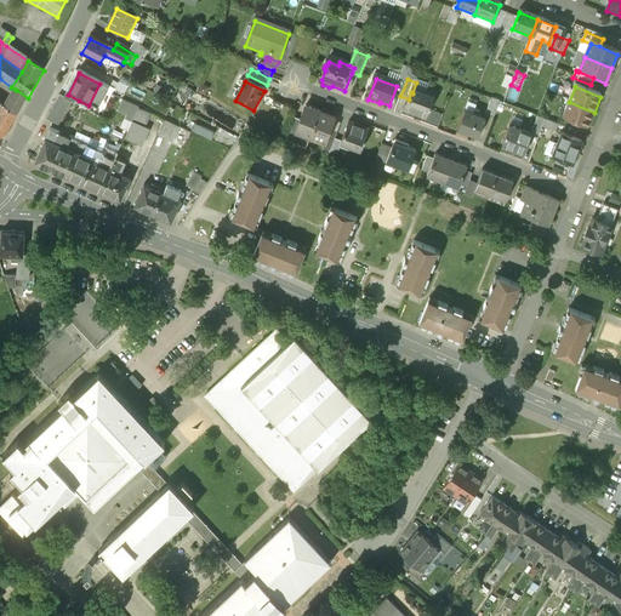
[(16,90),(7,104),(4,101),(3,103),(0,101),(0,106),(4,108),(17,117),(28,98),(16,90)]
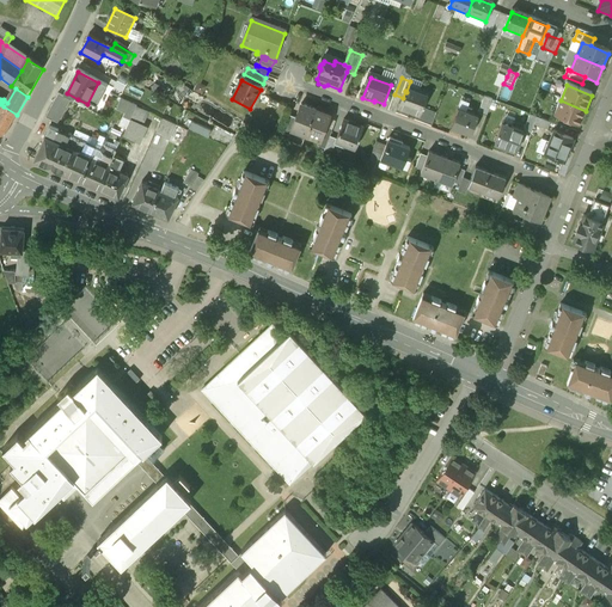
[(407,92),(405,91),(403,98),(398,110),(420,118),(423,110),(424,108),(423,108),(427,99),(407,92)]
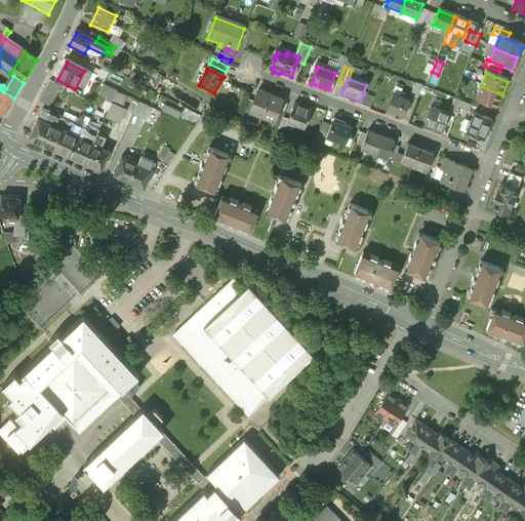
[(67,85),(57,80),(54,85),(59,88),(64,90),(67,85)]
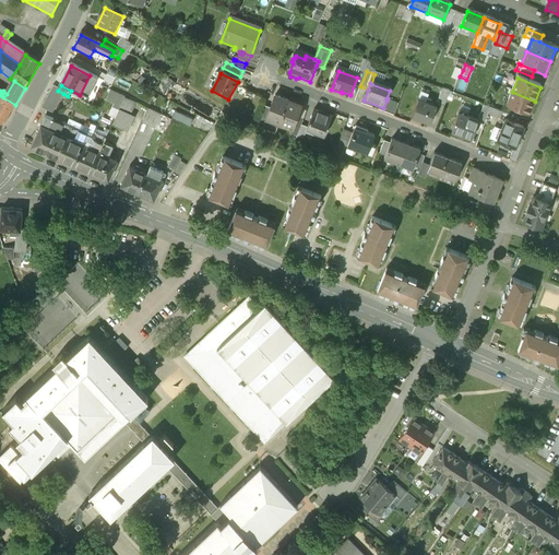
[(58,91),(52,89),(42,110),(52,115),(63,94),(58,91)]
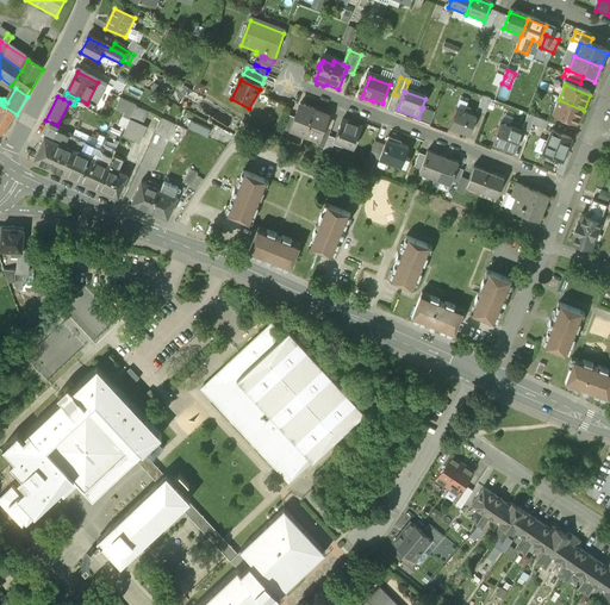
[(484,117),(489,100),(480,98),(475,113),(484,117)]
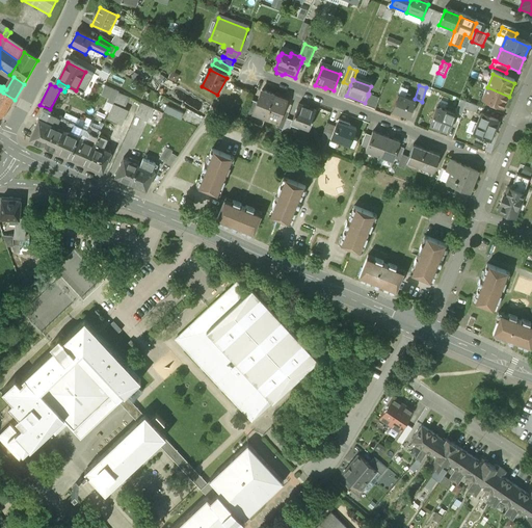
[(111,121),(127,127),(133,111),(126,109),(131,96),(107,86),(104,97),(110,99),(105,111),(113,114),(111,121)]
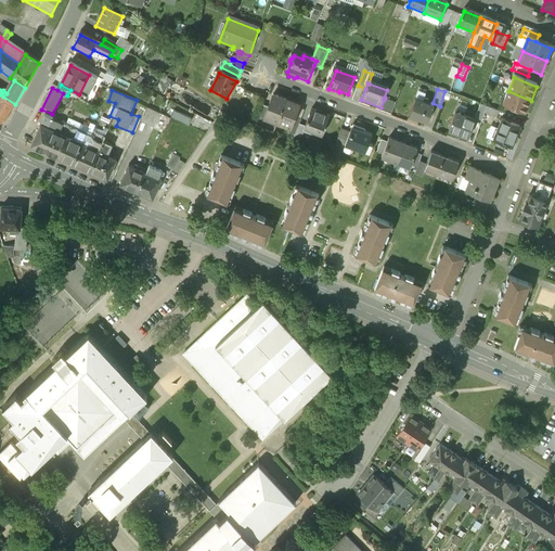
[(531,101),(508,91),(503,106),(526,115),(531,101)]
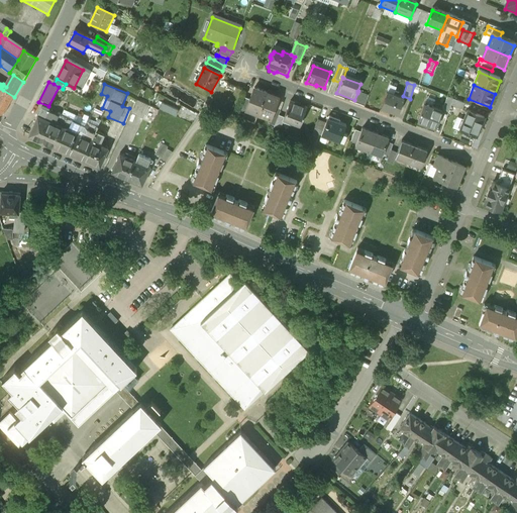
[(14,97),(3,90),(2,92),(4,94),(0,99),(0,111),(4,114),(14,97)]
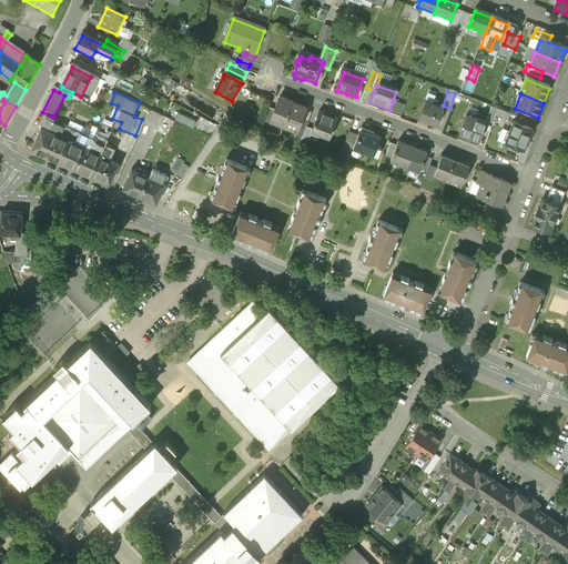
[(274,112),(270,124),(271,124),(283,129),(292,106),(279,100),(274,112)]
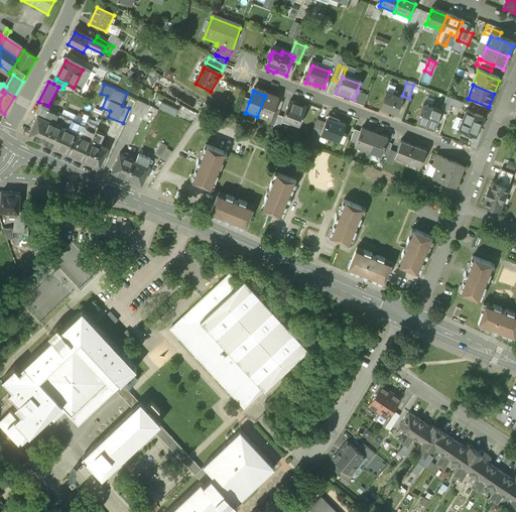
[(403,101),(387,95),(381,110),(397,116),(403,101)]
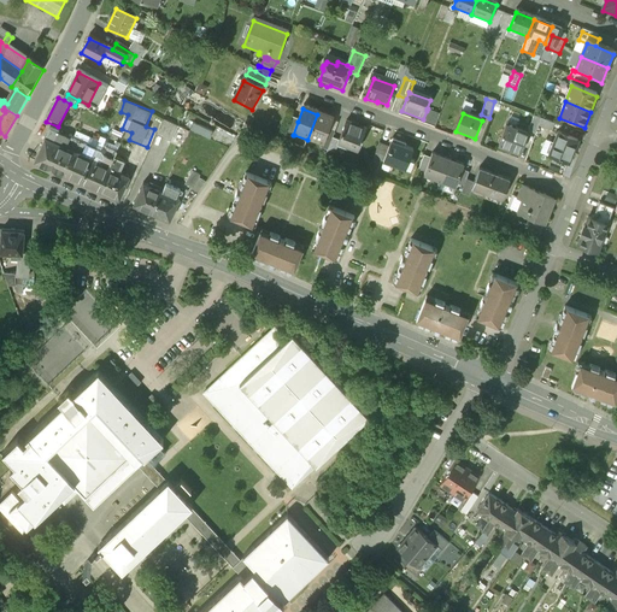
[(331,119),(317,115),(307,140),(322,145),(327,133),(331,119)]
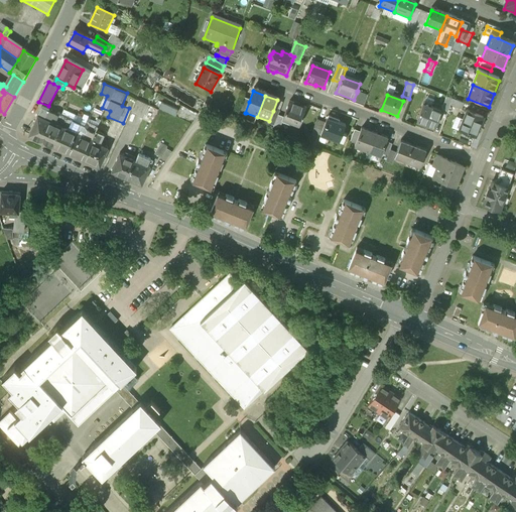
[(243,100),(237,115),(244,117),(246,113),(245,113),(249,102),(243,100)]
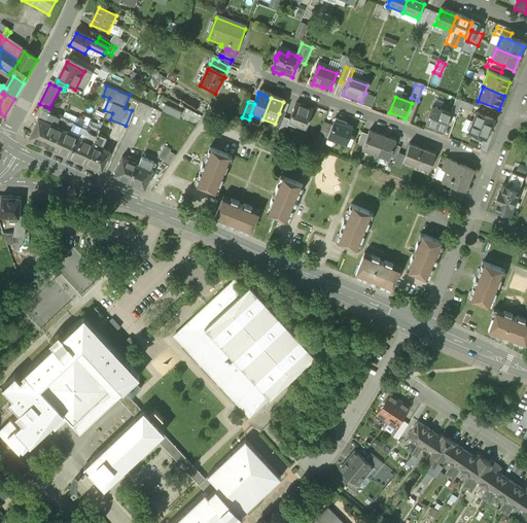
[(139,118),(149,123),(154,108),(141,103),(132,130),(135,131),(139,118)]
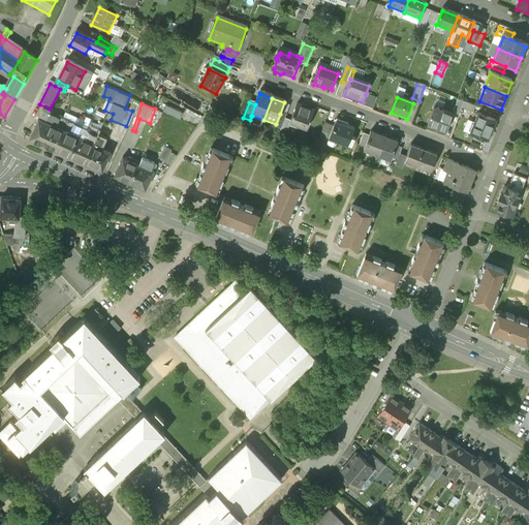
[(476,109),(464,104),(461,111),(473,116),(476,109)]
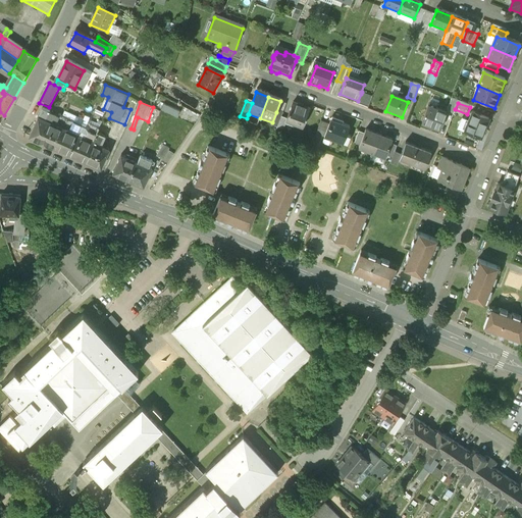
[(165,105),(163,112),(179,119),(183,112),(165,105)]
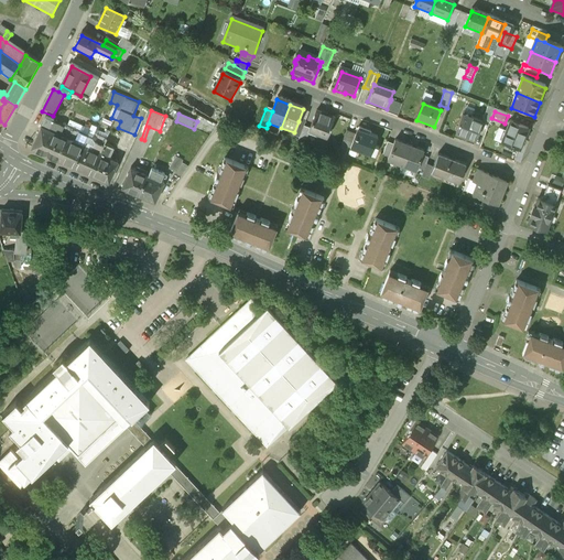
[(310,131),(307,136),(308,136),(317,140),(318,138),(326,140),(329,132),(331,132),(332,129),(331,129),(334,121),(315,115),(310,131)]
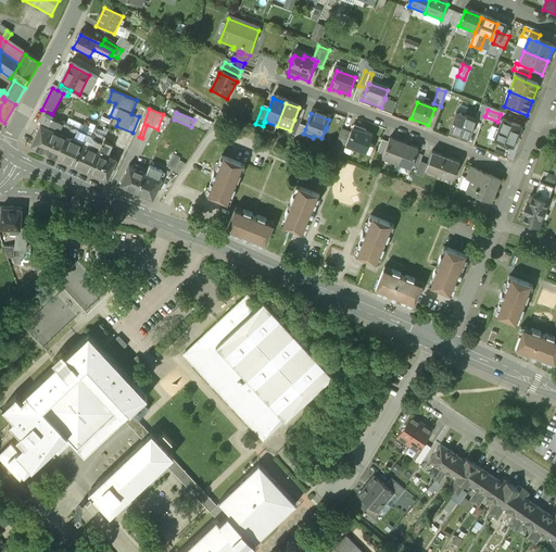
[(476,123),(456,115),(450,134),(468,140),(476,123)]
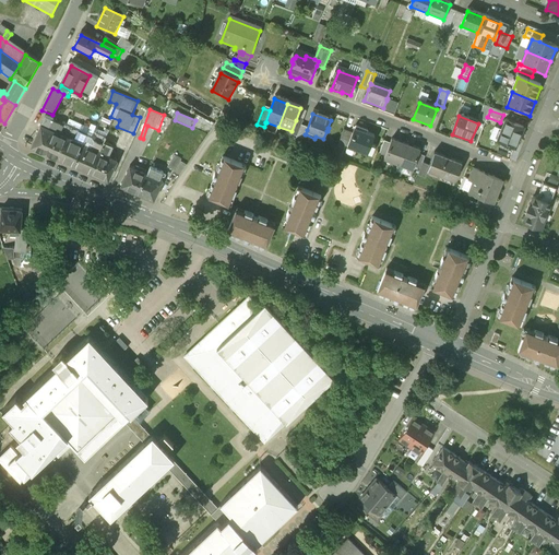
[(62,127),(52,122),(52,121),(45,118),(40,127),(70,140),(59,162),(66,165),(80,133),(62,126),(62,127)]
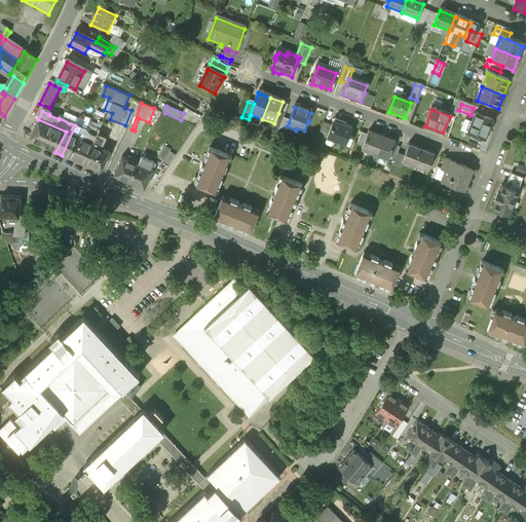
[(285,115),(278,113),(274,123),(272,128),(278,131),(283,120),(285,115)]
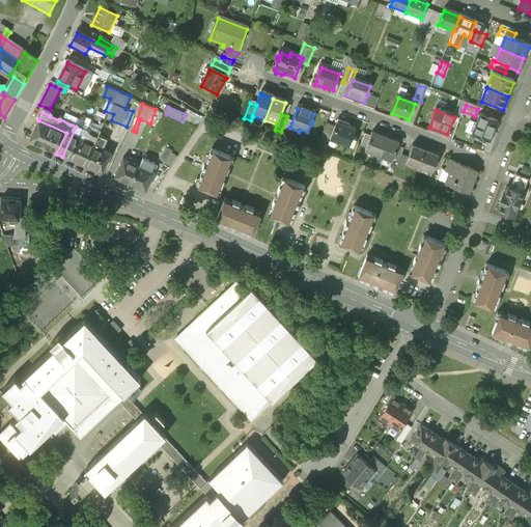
[(497,123),(480,117),(472,136),(490,142),(497,123)]
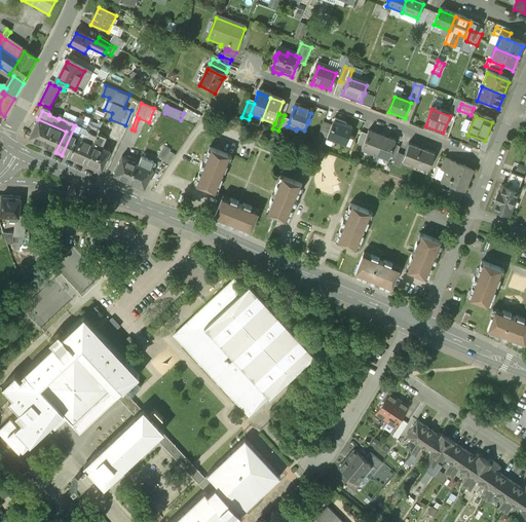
[(66,132),(38,119),(29,140),(55,152),(66,132)]
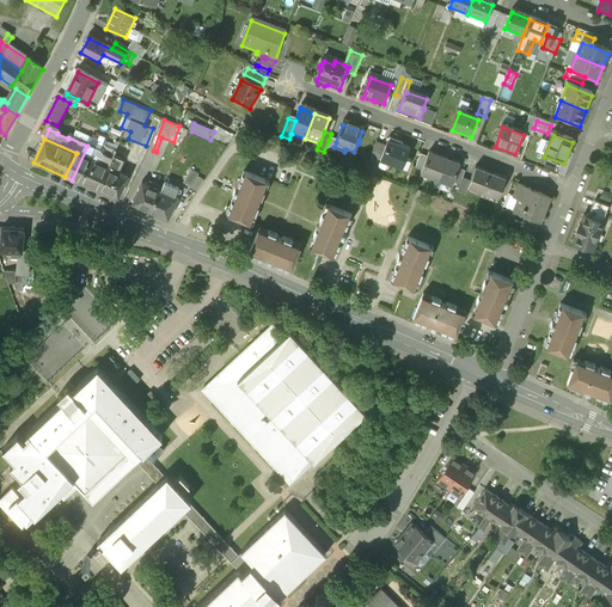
[(329,140),(324,152),(331,155),(335,147),(334,147),(336,142),(329,140)]
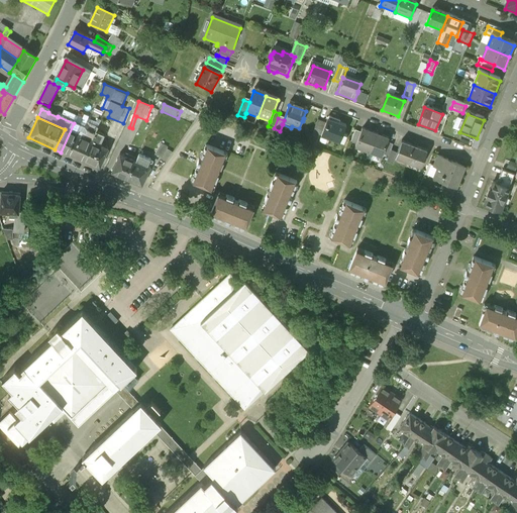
[(345,127),(334,123),(335,121),(328,119),(321,137),(338,144),(345,127)]
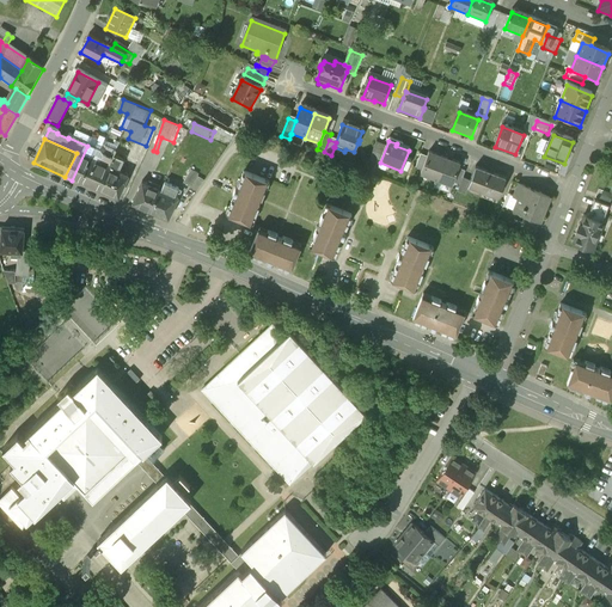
[(87,146),(72,181),(78,183),(89,160),(93,149),(87,146)]
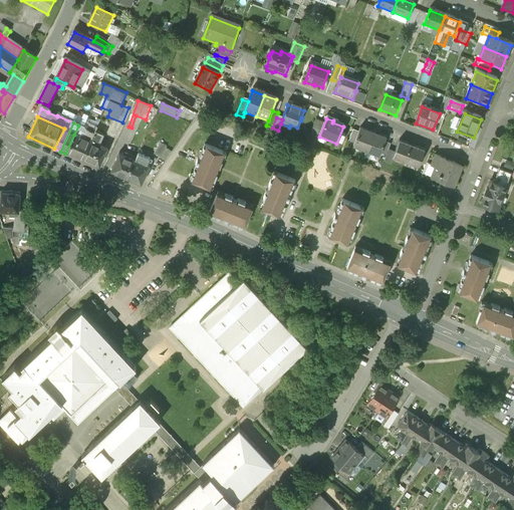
[(321,125),(315,122),(309,137),(315,140),(321,125)]
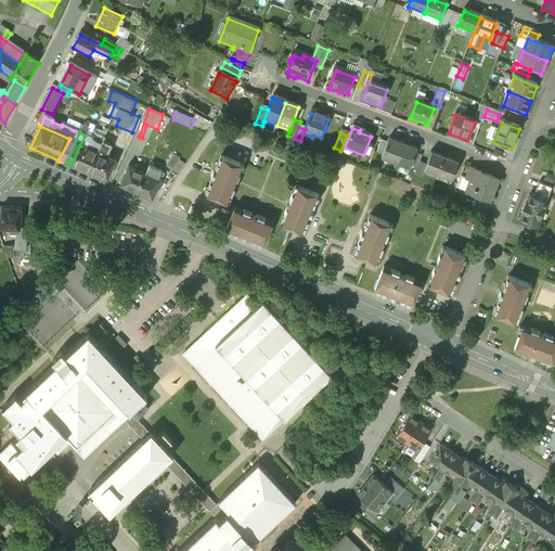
[(89,142),(86,141),(84,146),(80,145),(71,166),(89,175),(98,155),(102,146),(105,140),(92,135),(89,142)]
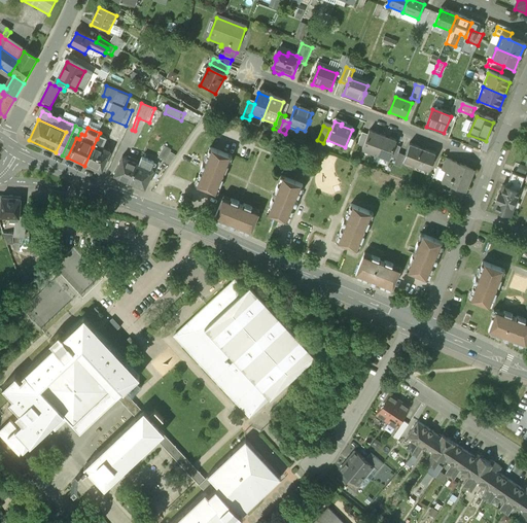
[(362,149),(362,151),(376,158),(382,140),(369,134),(367,138),(362,149)]
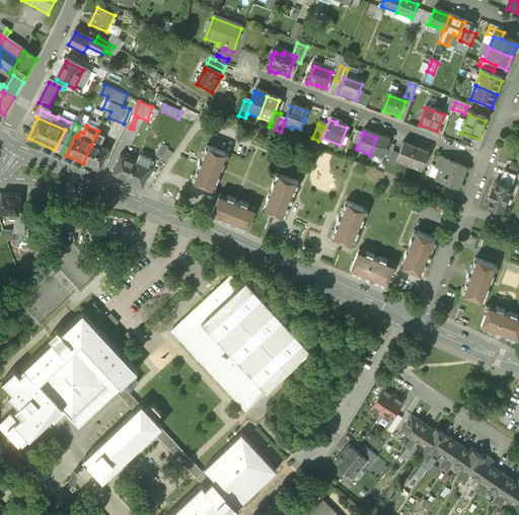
[(362,136),(356,134),(352,145),(357,147),(362,136)]
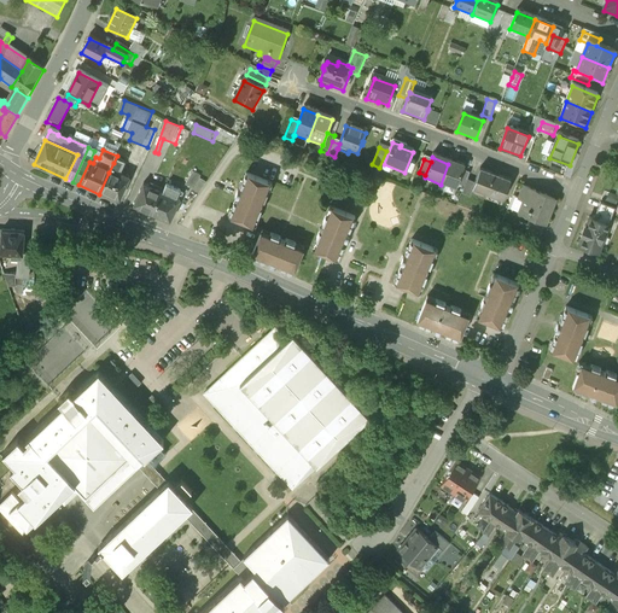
[(114,163),(109,173),(117,176),(121,167),(114,163)]
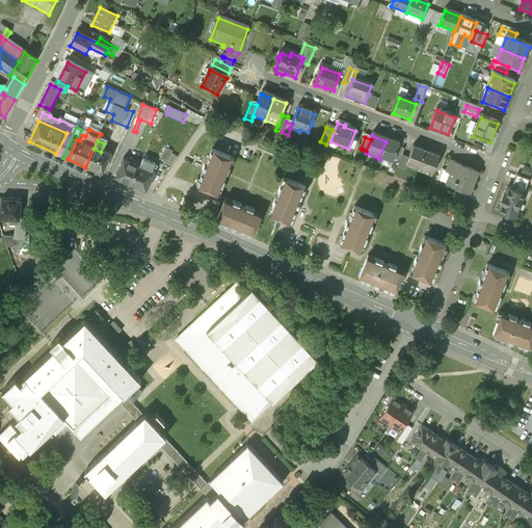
[(386,141),(379,159),(393,164),(394,161),(398,150),(399,147),(386,141)]
